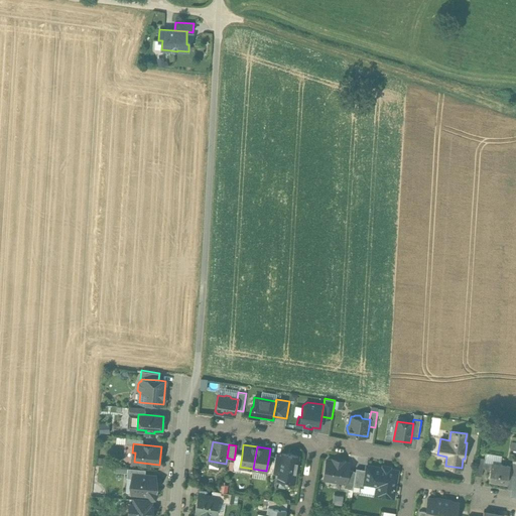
[(298,456),(282,453),(282,455),(279,473),(278,479),(293,481),(298,456)]
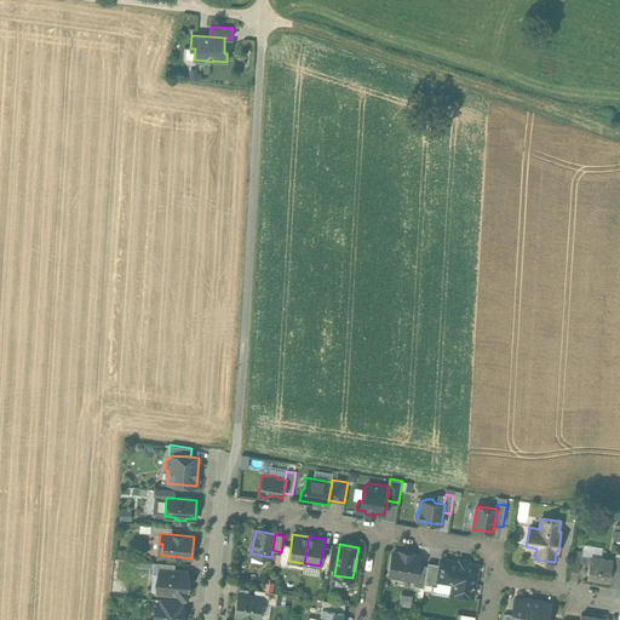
[(291,546),(282,545),(281,552),(279,566),(287,567),(288,561),(291,546)]
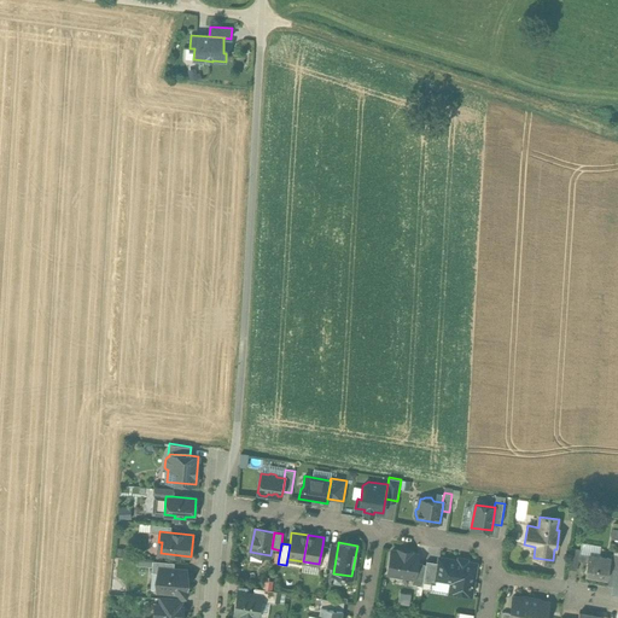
[(338,544),(331,543),(330,547),(327,565),(334,566),(338,544)]
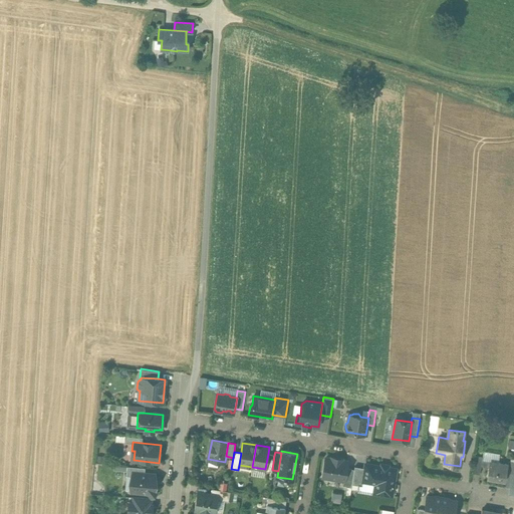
[(274,455),(268,454),(265,469),(264,471),(271,472),(272,470),(274,455)]
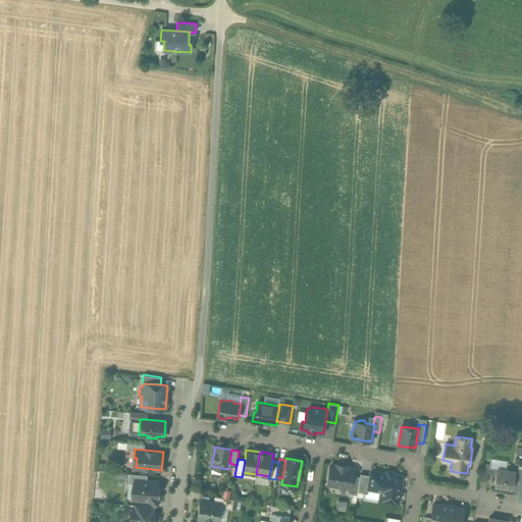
[(490,463),(482,462),(480,480),(487,481),(488,473),(489,467),(490,463)]
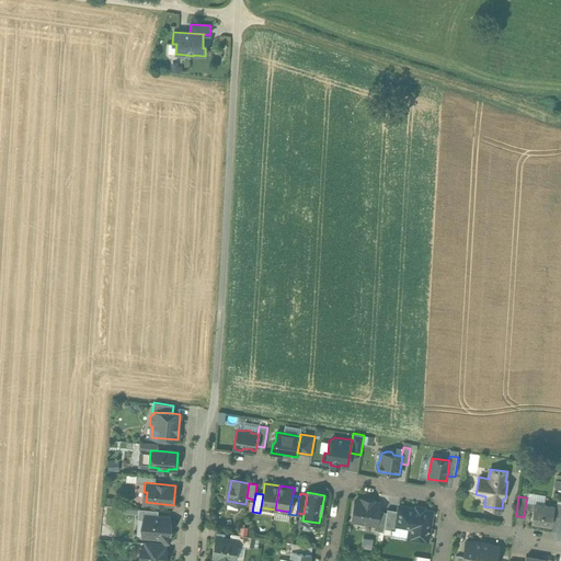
[(373,501),(363,500),(363,501),(355,500),(352,521),(375,524),(376,524),(378,511),(379,503),(371,502),(373,501)]
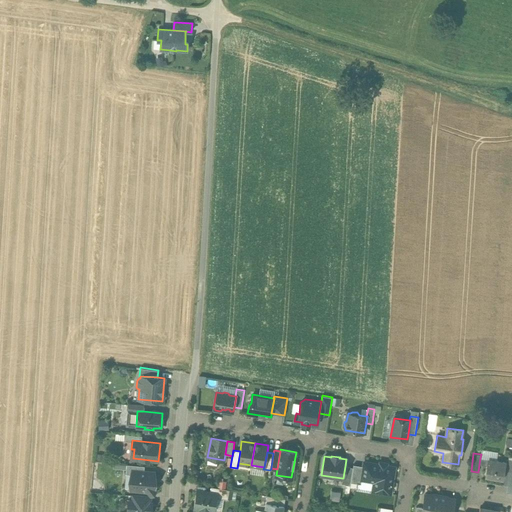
[(505,463),(480,458),(479,464),(487,465),(485,476),(503,479),(505,471),(506,463),(505,463)]
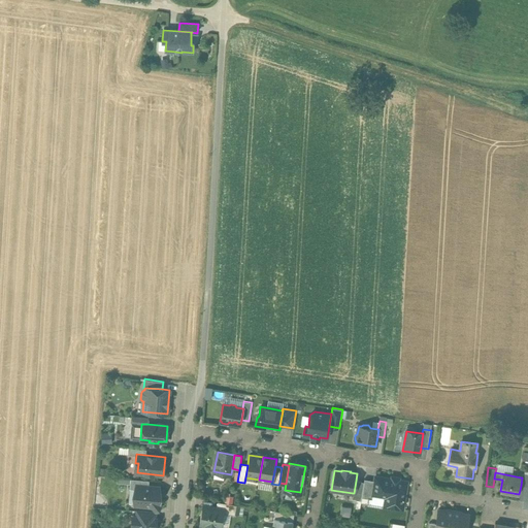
[(407,482),(375,476),(374,481),(372,495),(387,497),(390,500),(389,506),(402,508),(407,482)]
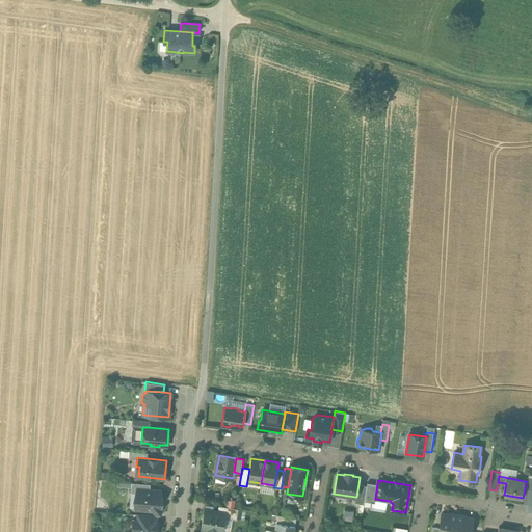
[(150,484),(131,482),(131,493),(137,493),(137,489),(150,490),(150,484)]
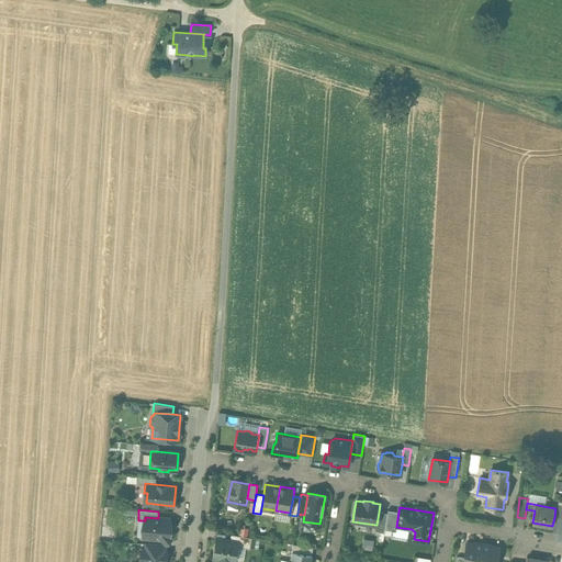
[(384,532),(384,535),(391,536),(392,530),(396,531),(396,527),(398,512),(388,509),(388,513),(386,519),(384,532)]
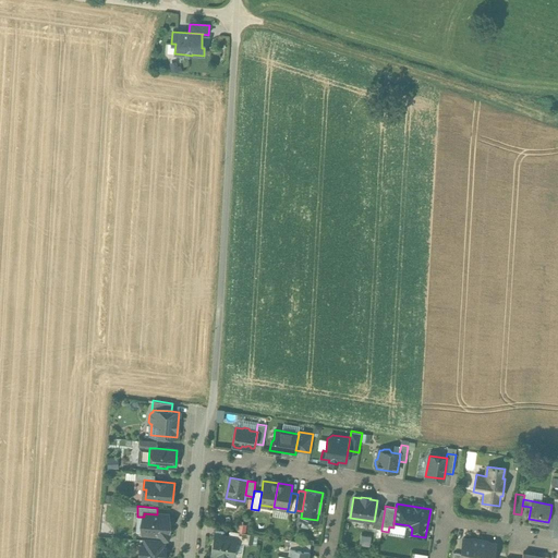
[(385,509),(376,508),(374,521),(373,521),(372,528),(381,529),(384,516),(385,509)]
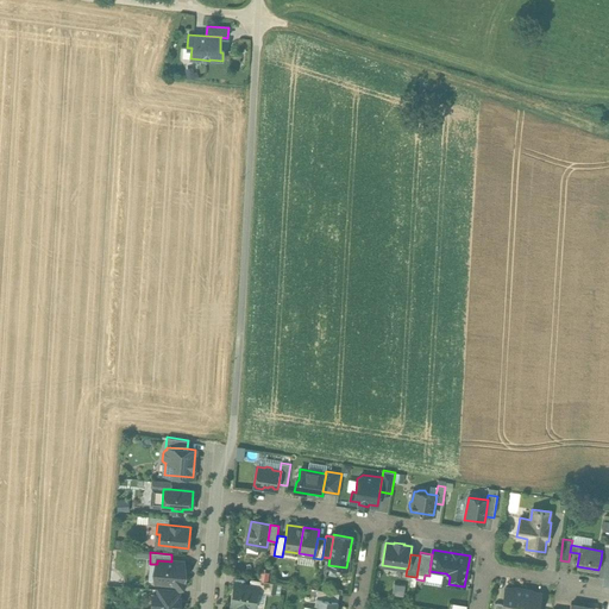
[(171,562),(157,560),(157,564),(155,582),(176,583),(180,588),(186,582),(182,578),(183,563),(171,562)]
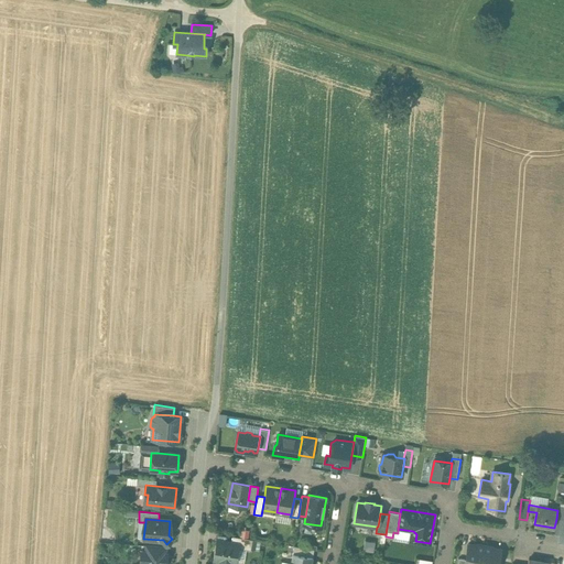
[(252,540),(232,537),(231,543),(239,544),(239,548),(250,550),(252,540)]
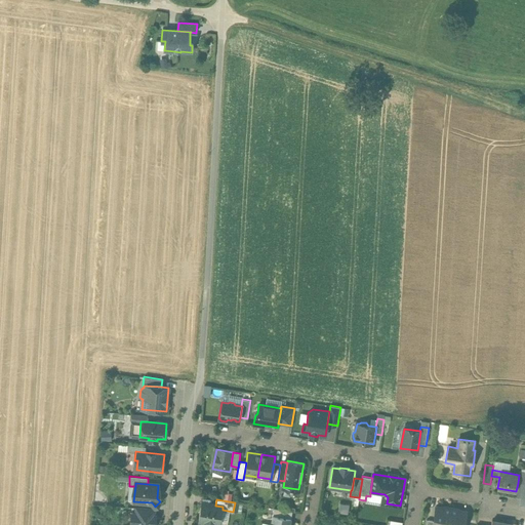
[(215,506),(201,502),(198,520),(205,522),(213,523),(219,524),(223,510),(223,507),(215,506)]
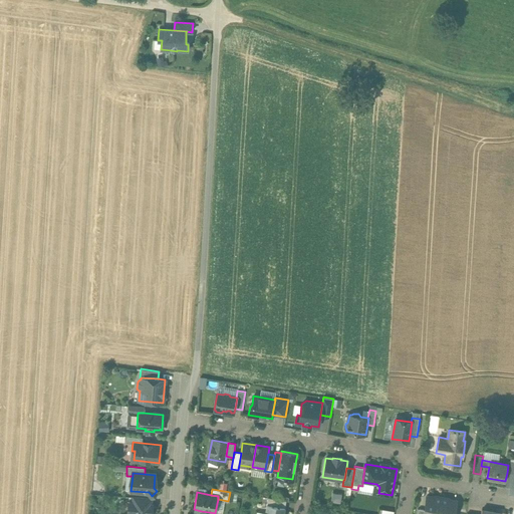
[(331,500),(340,502),(341,493),(333,492),(331,500)]
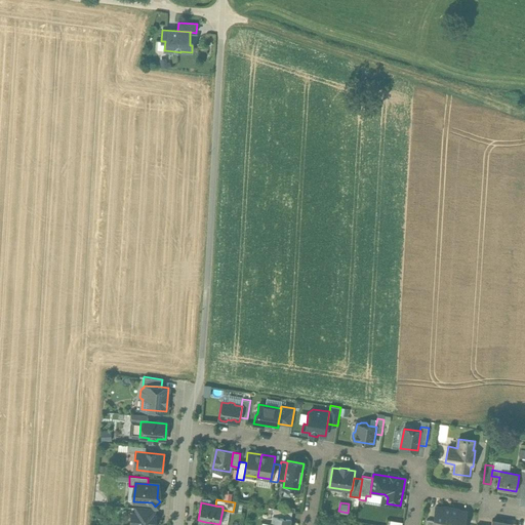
[(448,524),(451,509),(436,507),(434,521),(432,524),(448,524)]
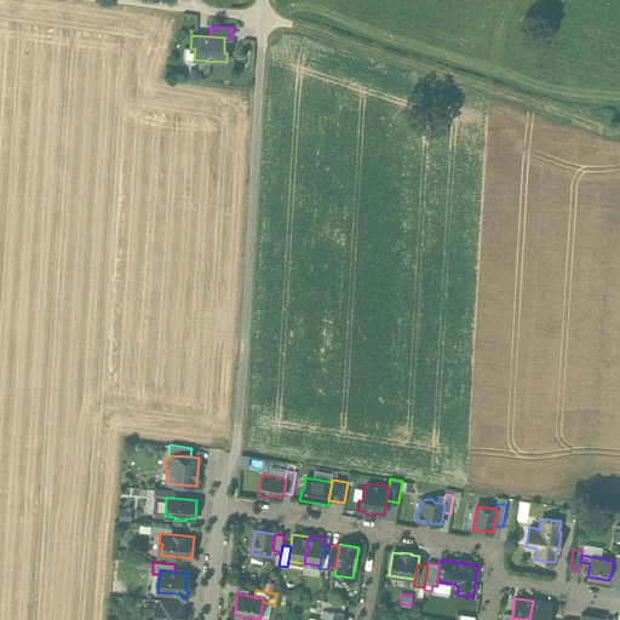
[(345,604),(323,601),(322,609),(344,613),(345,604)]
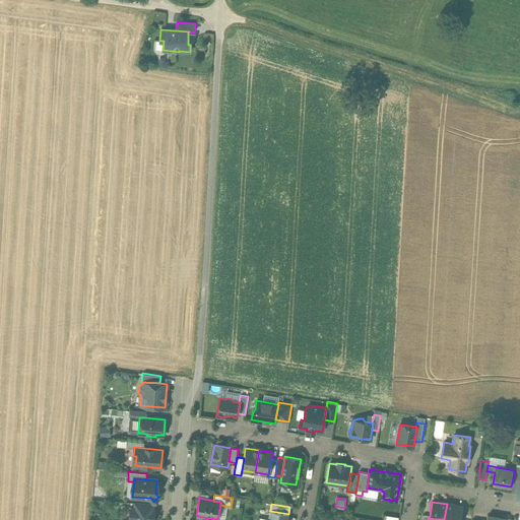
[(459,519),(461,507),(447,504),(444,519),(459,519)]
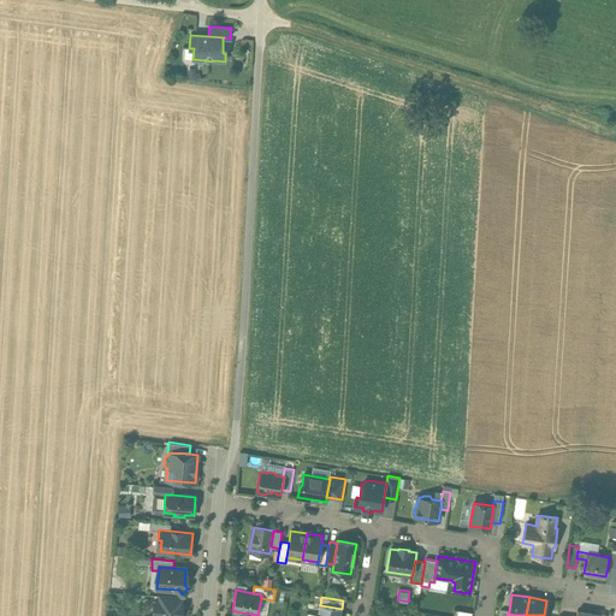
[(159,603),(154,603),(153,614),(157,614),(157,615),(178,615),(179,611),(182,611),(183,605),(181,605),(159,603)]
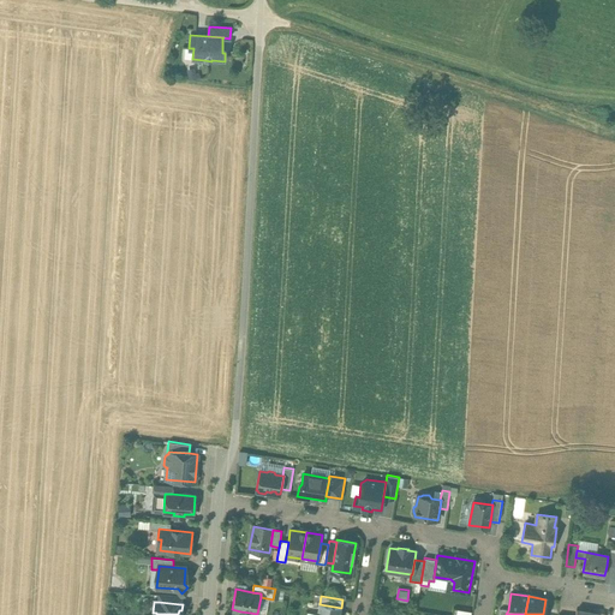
[(320,604),(317,613),(316,613),(315,614),(339,614),(341,608),(320,604)]
